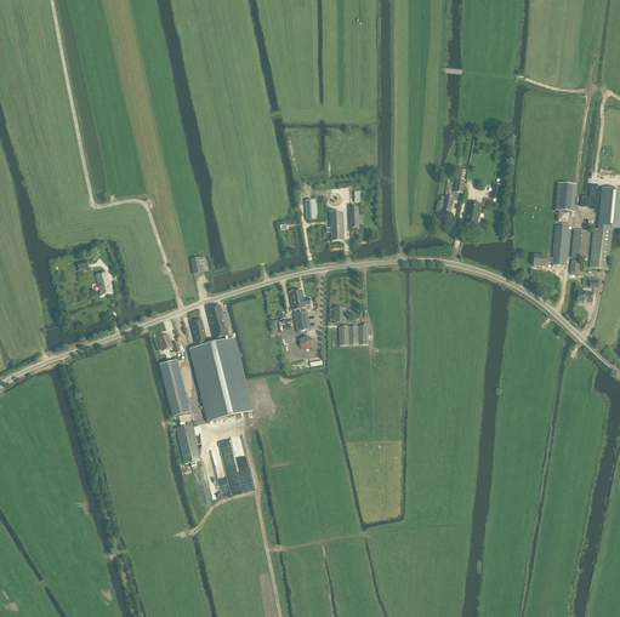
[(461,190),(464,178),(456,177),(454,189),(461,190)]
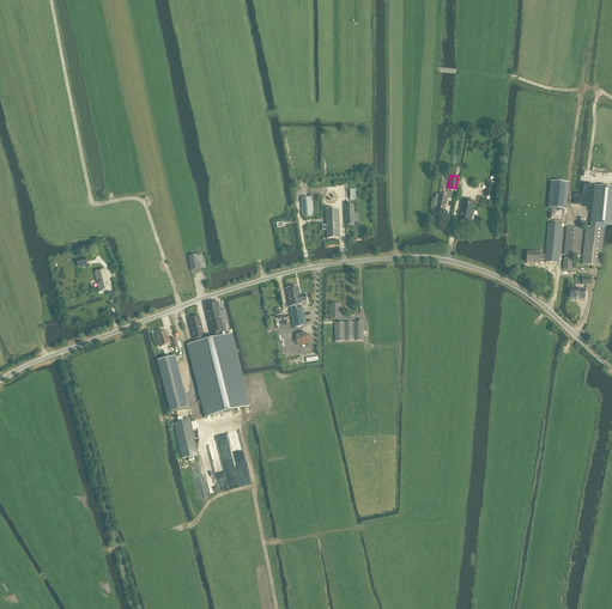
[(564,207),(567,180),(549,178),(546,206),(564,207)]
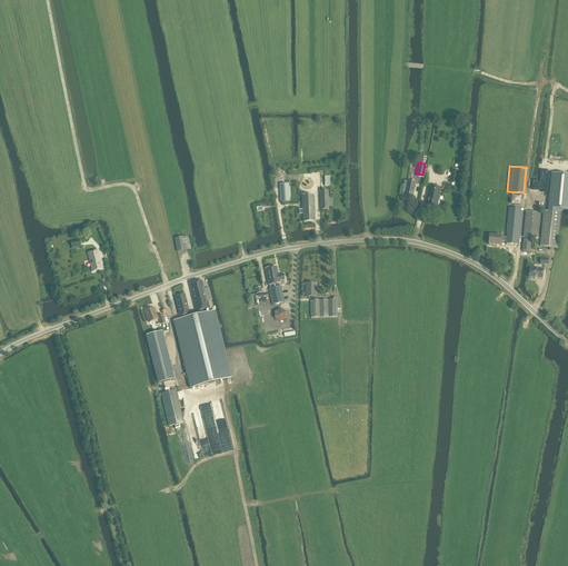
[(456,181),(457,168),(452,167),(452,169),(451,169),(450,175),(449,175),(448,180),(456,181)]
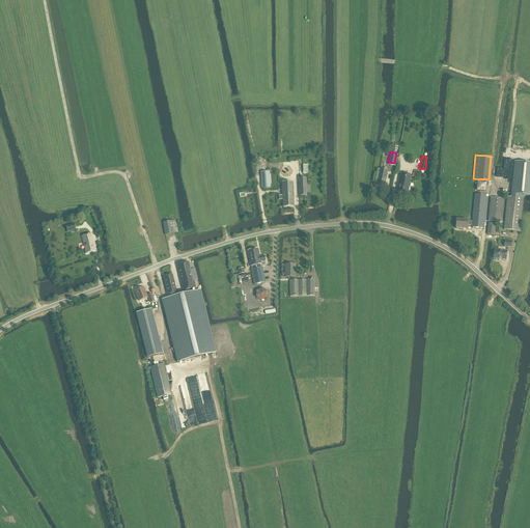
[(529,161),(514,160),(511,195),(506,194),(503,227),(519,228),(523,193),(529,193),(529,161)]
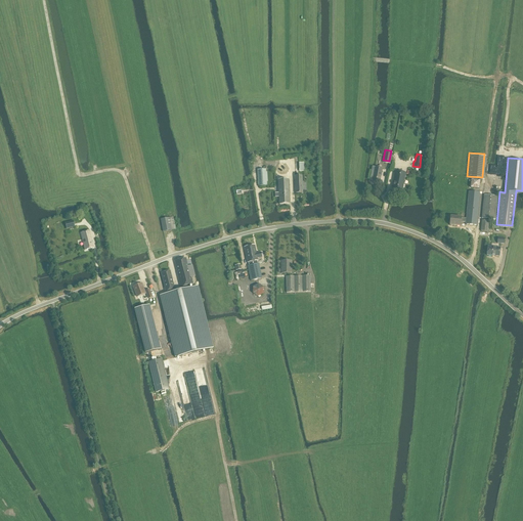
[(375,165),(372,165),(369,178),(372,179),(372,180),(379,181),(382,166),(375,165)]
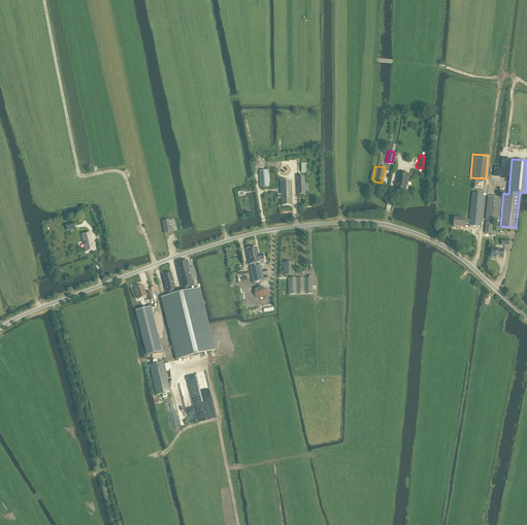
[(260,185),(268,185),(267,168),(259,168),(260,185)]
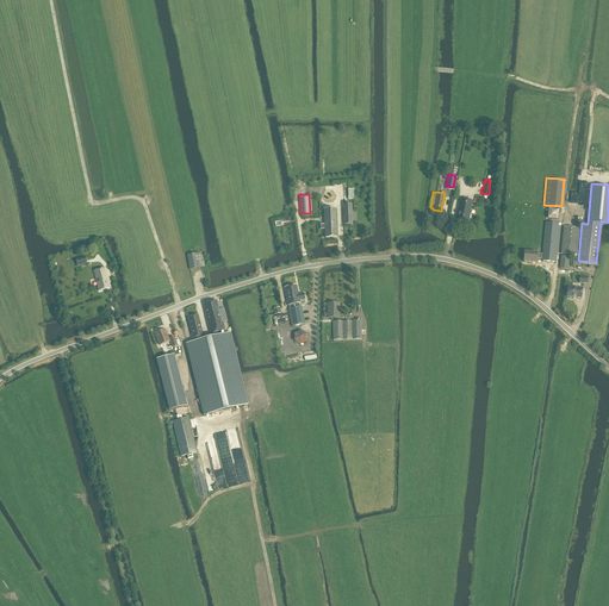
[(467,222),(471,198),(460,195),(455,219),(467,222)]
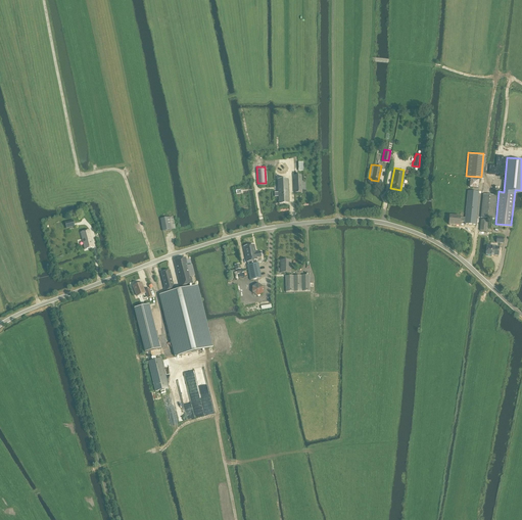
[(278,201),(288,200),(287,177),(277,177),(277,190),(274,190),(274,194),(278,194),(278,201)]
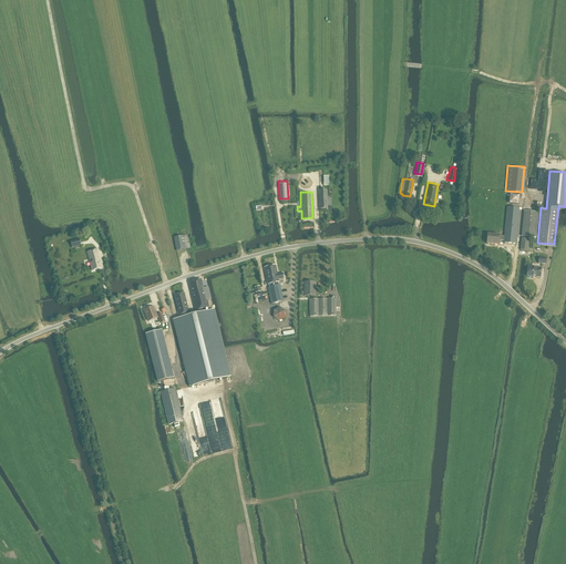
[(515,241),(518,206),(506,205),(504,234),(498,233),(486,232),(485,242),(497,243),(497,237),(503,238),(503,239),(515,241)]
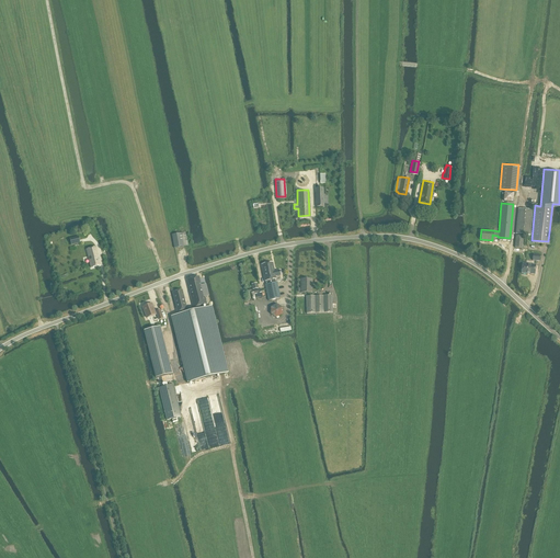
[(529,232),(532,207),(517,206),(515,231),(529,232)]
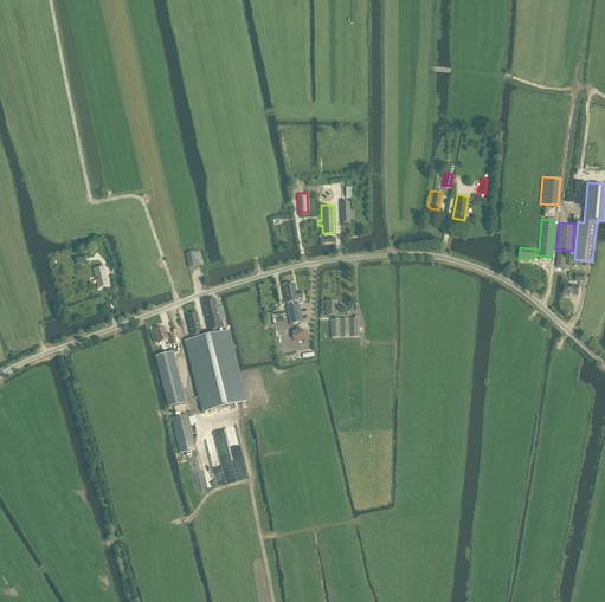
[(188,265),(203,261),(199,248),(185,251),(188,265)]
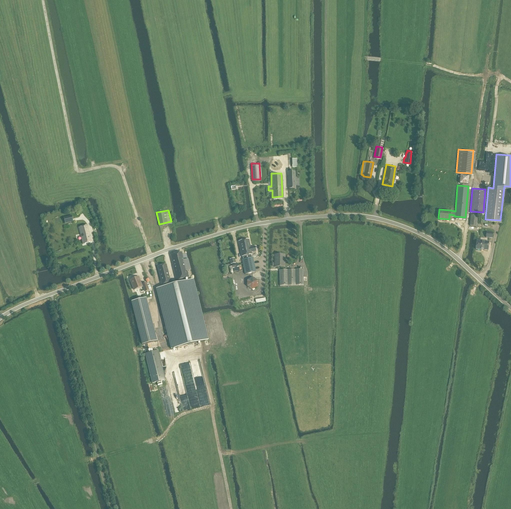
[(86,223),(78,225),(82,242),(91,240),(86,223)]
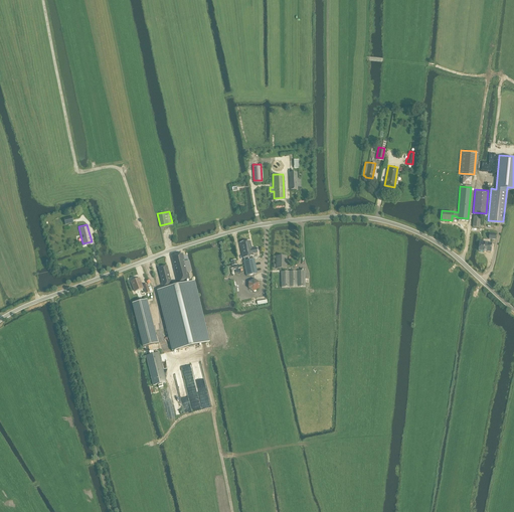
[(257,250),(255,245),(250,246),(249,238),(239,240),(242,256),(243,256),(243,259),(242,259),(245,274),(257,272),(253,257),(252,258),(251,253),(252,253),(251,251),(257,250)]
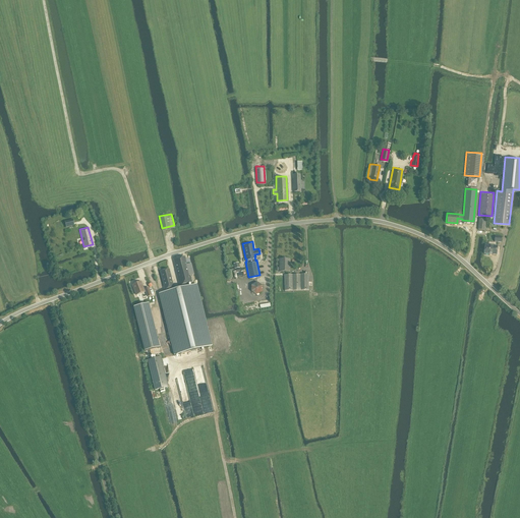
[(496,252),(497,244),(484,243),(483,251),(496,252)]
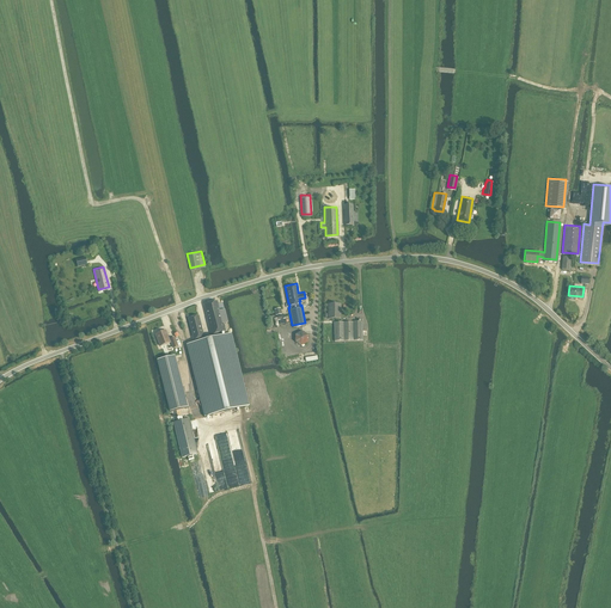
[(203,302),(206,313),(207,315),(206,315),(211,332),(212,332),(222,329),(225,329),(222,320),(221,315),(224,315),(226,314),(225,309),(224,307),(222,307),(219,308),(218,307),(217,299),(215,300),(205,302),(203,302)]
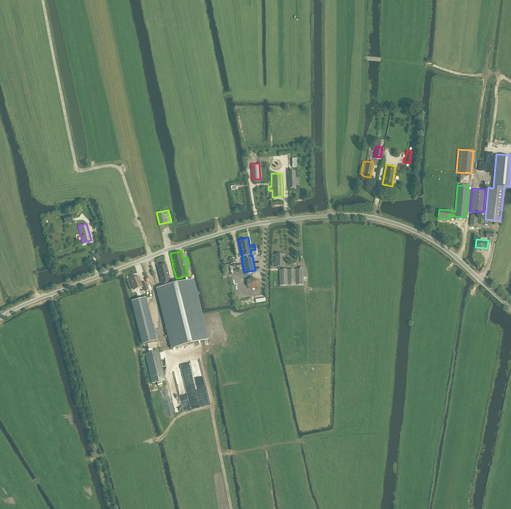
[(274,264),(284,264),(284,252),(273,252),(274,264)]
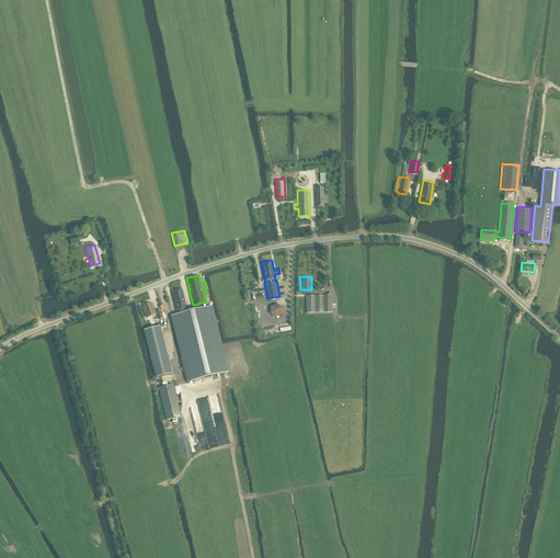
[(186,307),(181,287),(172,291),(176,309),(186,307)]
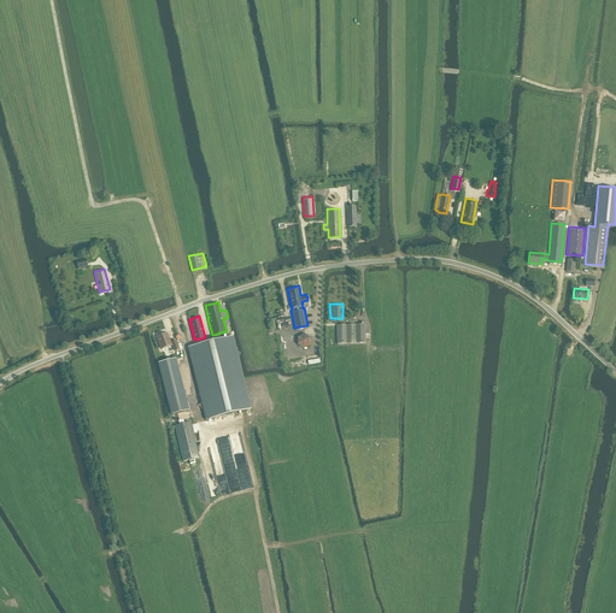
[(336,341),(365,341),(364,322),(336,323),(336,341)]
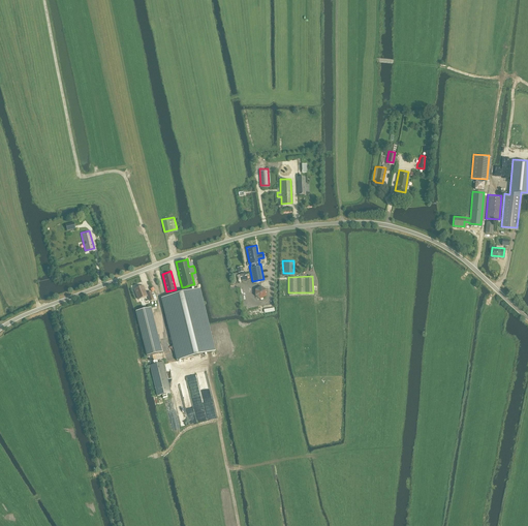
[(147,292),(146,292),(143,284),(134,287),(137,298),(146,295),(148,300),(153,298),(150,290),(147,291),(147,292)]
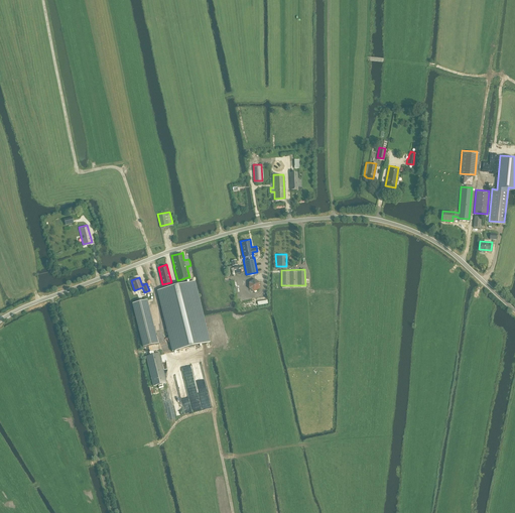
[(259,287),(259,280),(254,277),(248,280),(248,286),(253,290),(259,287)]
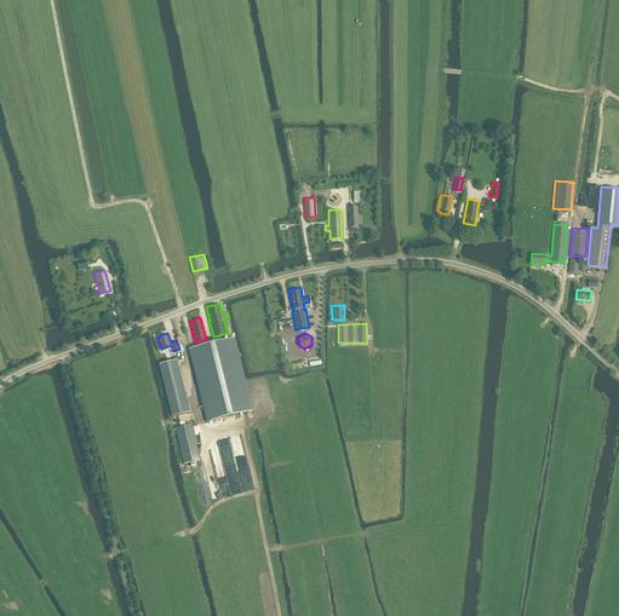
[(231,337),(189,346),(207,420),(250,409),(231,337)]
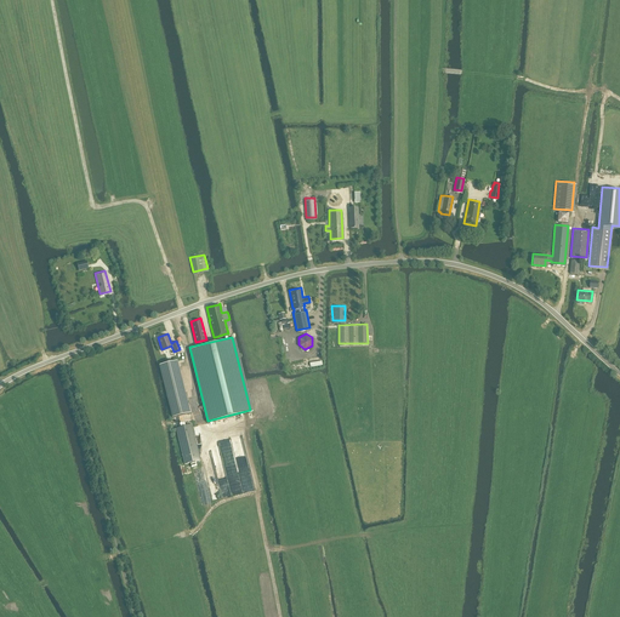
[(159,363),(171,415),(189,410),(176,359),(159,363)]
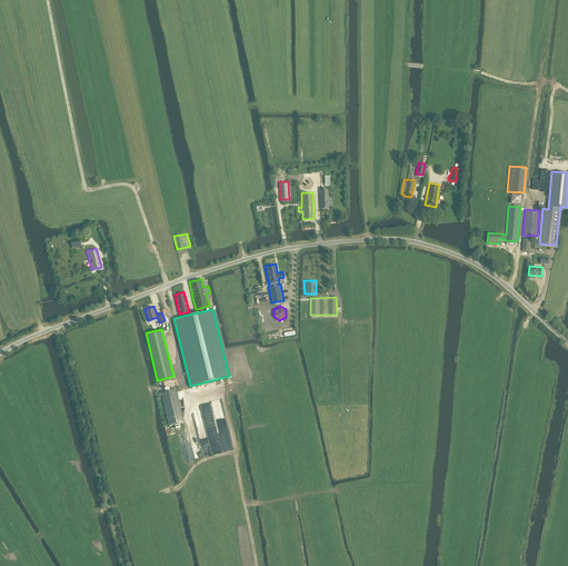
[(175,387),(160,391),(168,424),(173,423),(175,427),(180,425),(179,420),(182,419),(175,387)]
